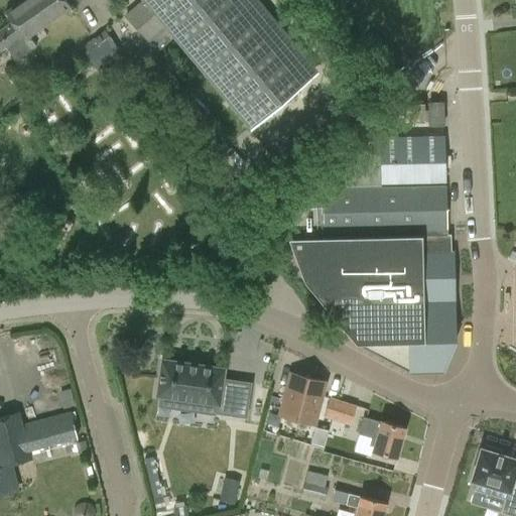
[(36,45),(28,36),(71,6),(67,0),(21,0),(5,11),(12,22),(0,29),(0,49),(6,46),(16,60),(36,45)]
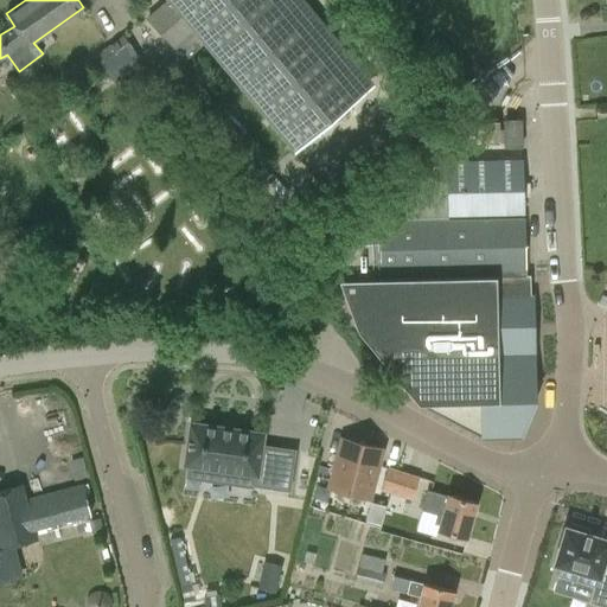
[(165,0),(146,18),(174,49),(192,33),(294,154),(375,88),(301,0),(165,0)]
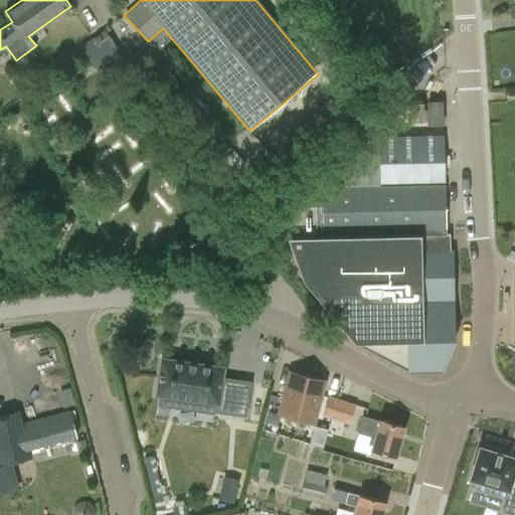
[(67,80),(93,62),(98,70),(118,56),(101,31),(80,46),(81,47),(56,65),(67,80)]
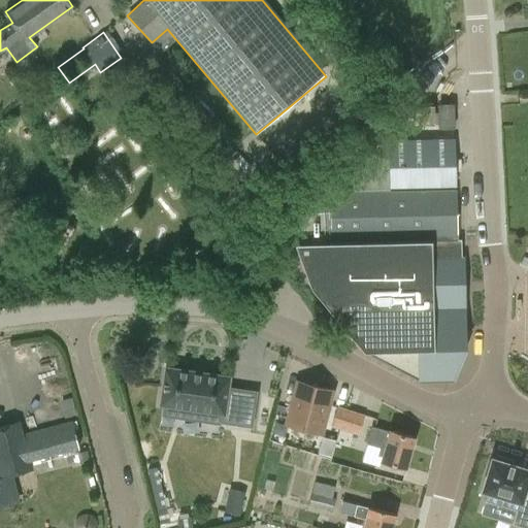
[(455,102),(438,103),(438,111),(438,128),(454,128),(455,128),(455,102)]
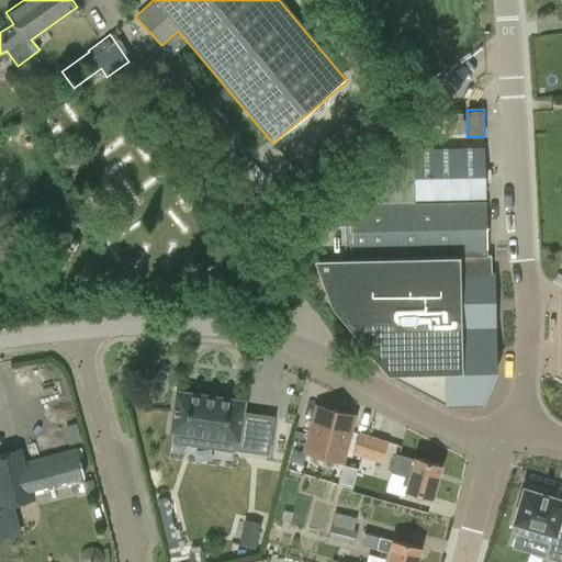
[(353,202),(352,202),(353,251),(353,257),(379,256),(428,255),(442,255),(485,254),(486,254),(486,253),(485,200),(484,200),(484,198),(485,198),(484,147),(483,136),(467,136),(467,119),(462,119),(462,111),(439,112),(439,117),(406,149),(389,165),(353,187),(353,189),(353,202)]
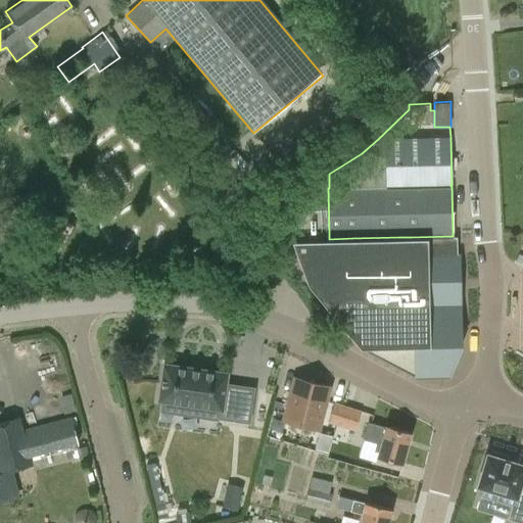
[(328,208),(290,209),(291,240),(307,284),(360,346),(359,347),(415,376),(441,376),(441,346),(461,346),(461,344),(460,344),(458,237),(453,237),(328,240),(328,208)]
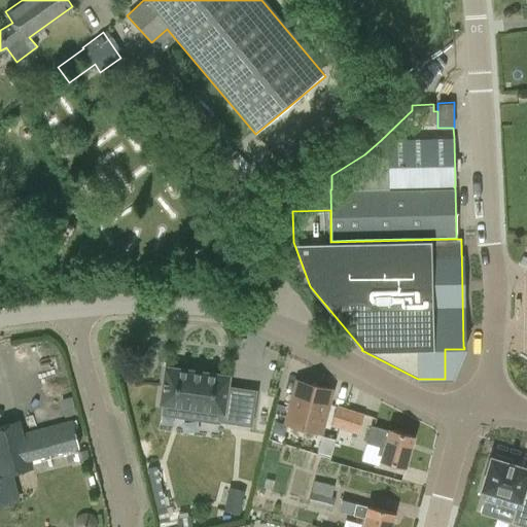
[(251,424),(252,412),(236,409),(239,389),(227,387),(229,376),(165,366),(160,402),(221,412),(220,420),(251,424)]
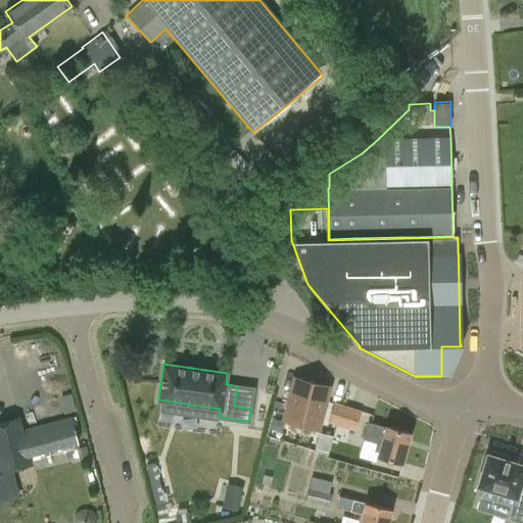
[(294,377),(283,420),(318,430),(330,386),(294,377)]
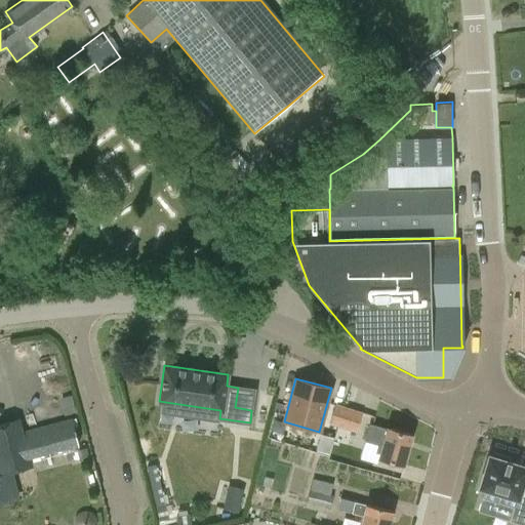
[(329,423),(357,432),(363,411),(334,403),(329,423)]
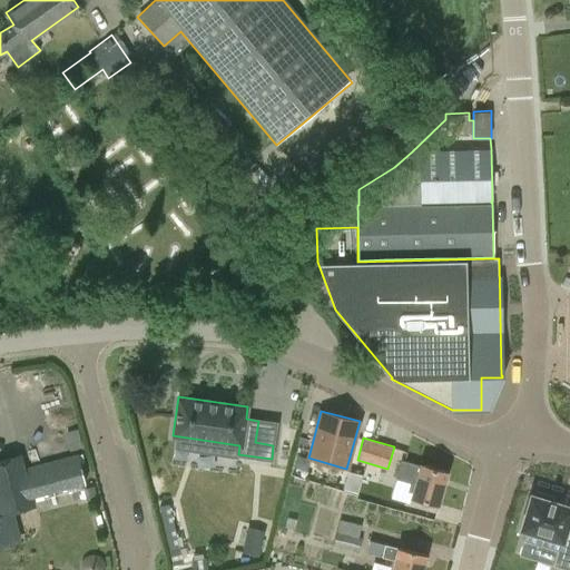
[(86,484),(78,453),(27,467),(25,467),(21,453),(0,459),(0,516),(37,507),(33,497),(86,484)]
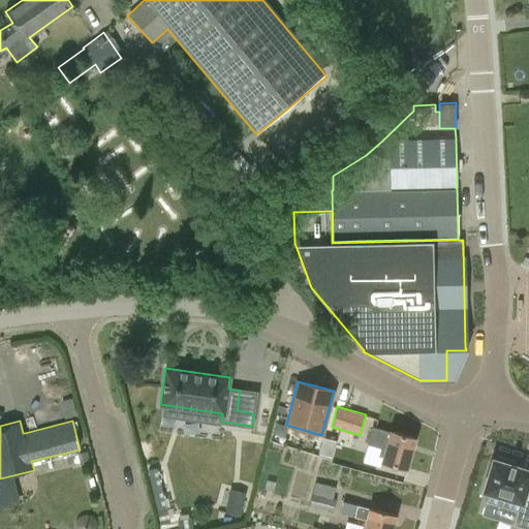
[(377,456),(382,458),(381,461),(407,468),(415,437),(372,426),(367,444),(379,448),(377,456)]
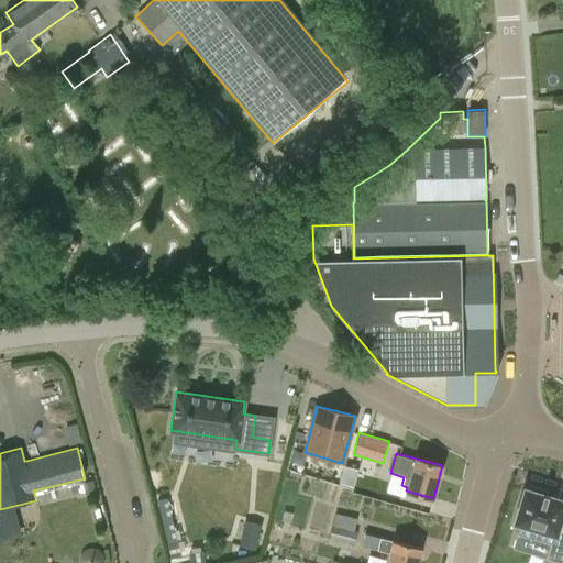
[(525,489),(515,523),(520,526),(517,533),(551,544),(547,559),(560,562),(562,562),(562,561),(562,517),(562,518),(562,515),(562,505),(554,503),(555,498),(545,495),(547,490),(529,485),(528,490),(525,489)]
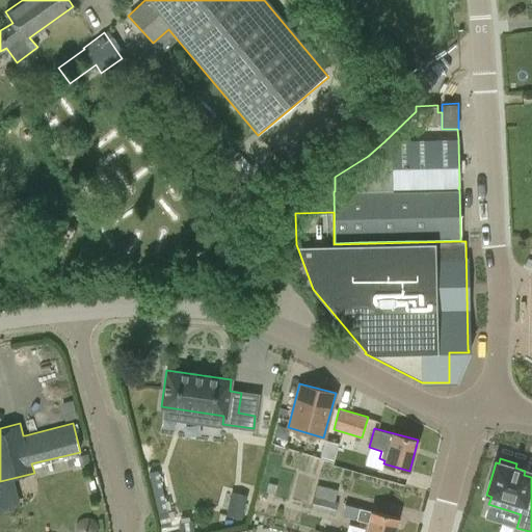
[(157,471),(149,473),(162,527),(170,525),(167,511),(157,471)]
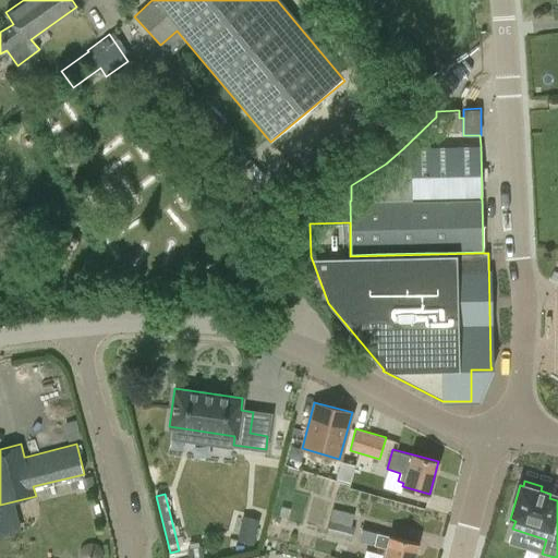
[(325,534),(351,542),(355,525),(351,524),(354,513),(332,508),(325,534)]
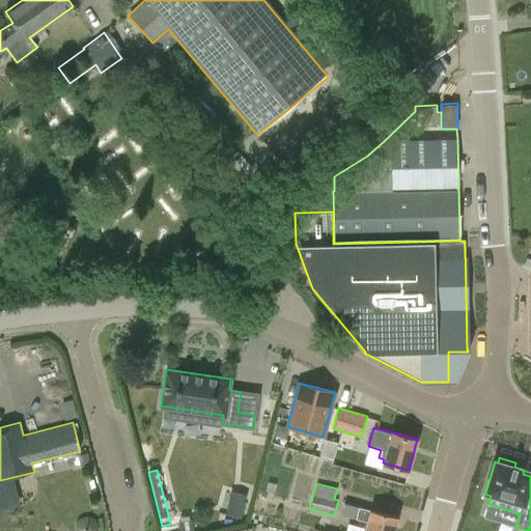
[(240,518),(245,495),(230,492),(225,514),(240,518)]
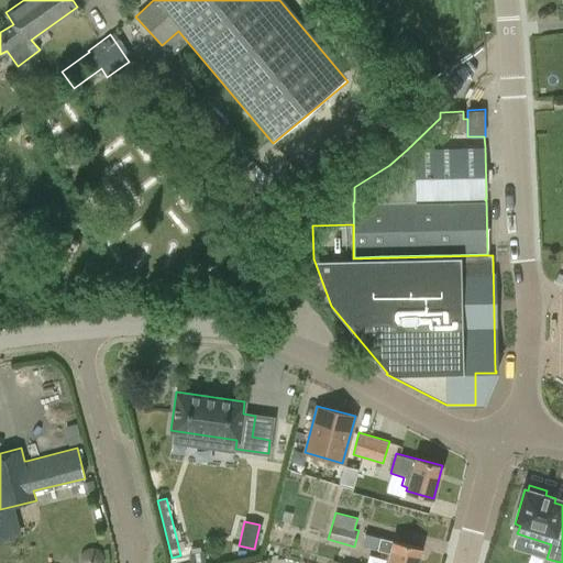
[(390,553),(387,562),(417,562),(421,547),(366,533),(363,547),(390,553)]
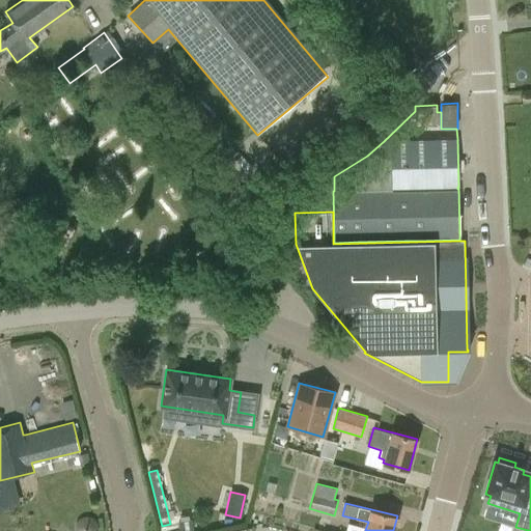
[(192,520),(178,523),(179,530),(185,530),(194,529),(192,520)]
